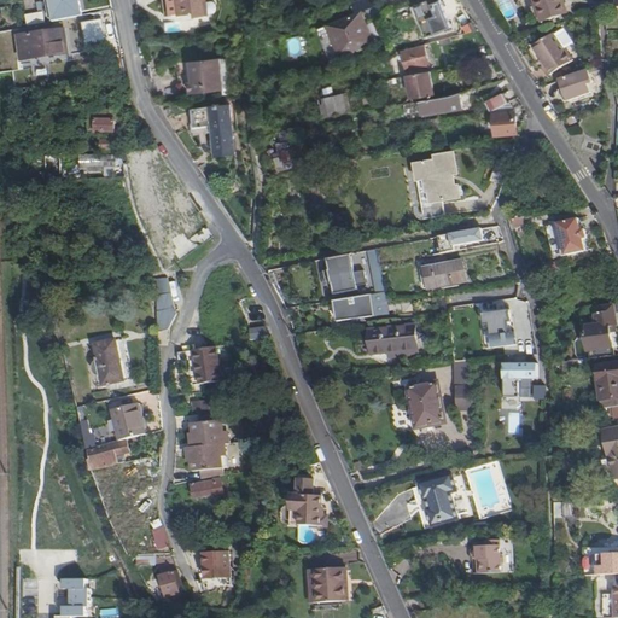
[(48,0),(53,22),(82,16),(79,0),(77,0),(76,0),(48,0)]
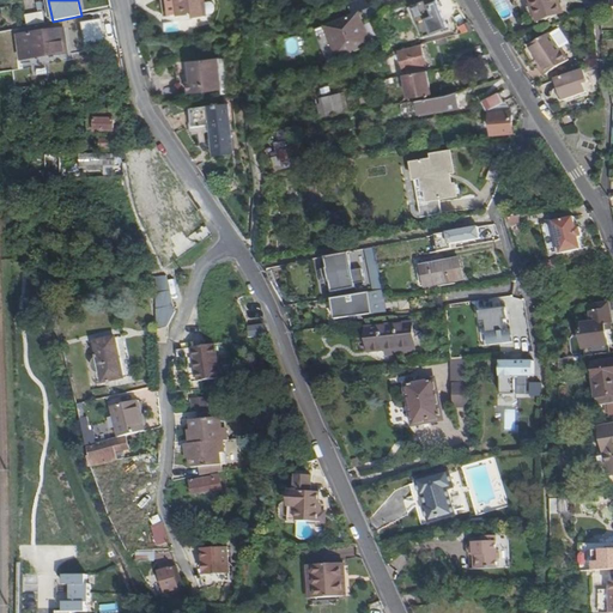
[(205,17),(202,0),(165,0),(168,13),(176,12),(177,16),(192,14),(193,18),(205,17)]
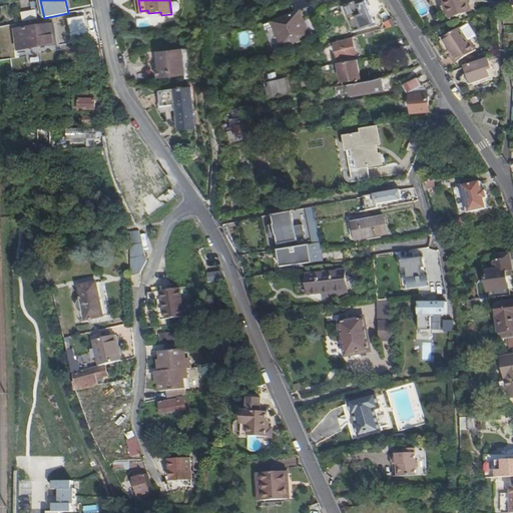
[(293,0),(295,9),(308,7),(306,0),(293,0)]
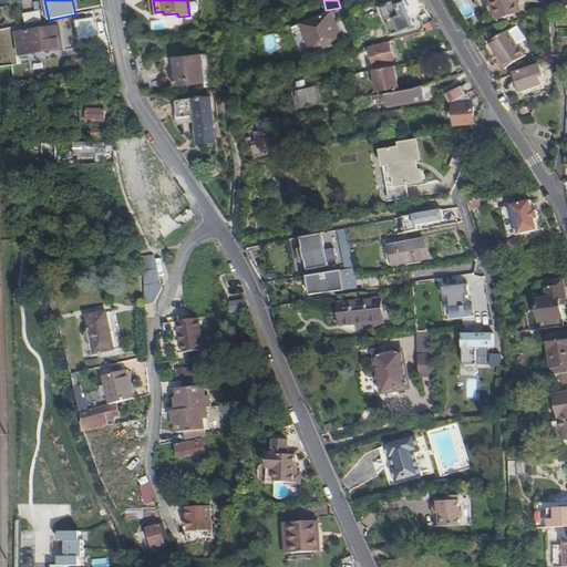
[(414,24),(404,0),(384,0),(387,3),(379,7),(390,34),(414,24)]
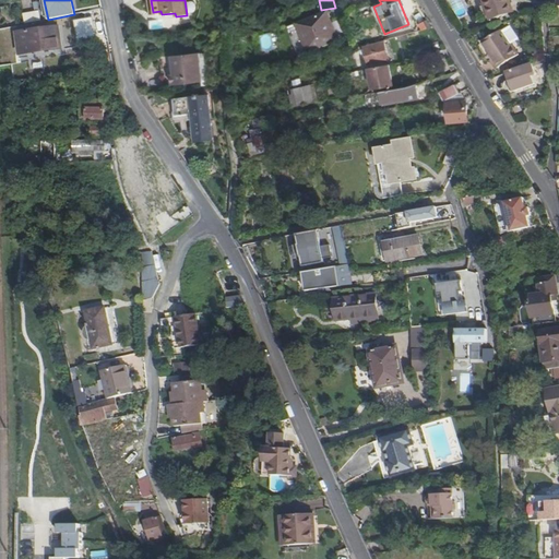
[(482,0),(489,20),(512,12),(508,0),(482,0)]
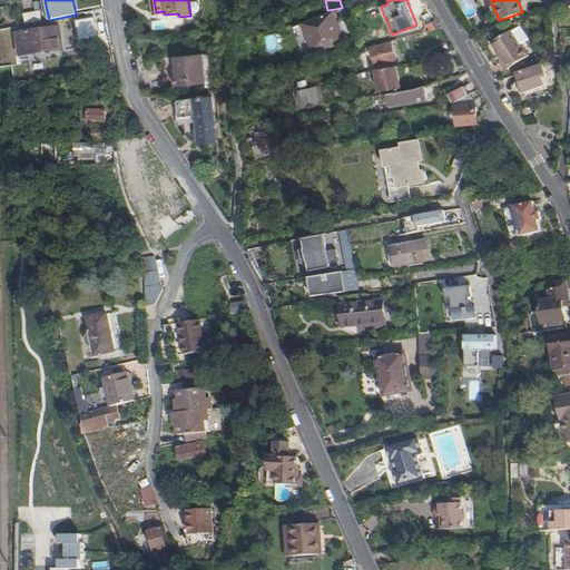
[(40,12),(23,16),(26,25),(41,21),(40,12)]
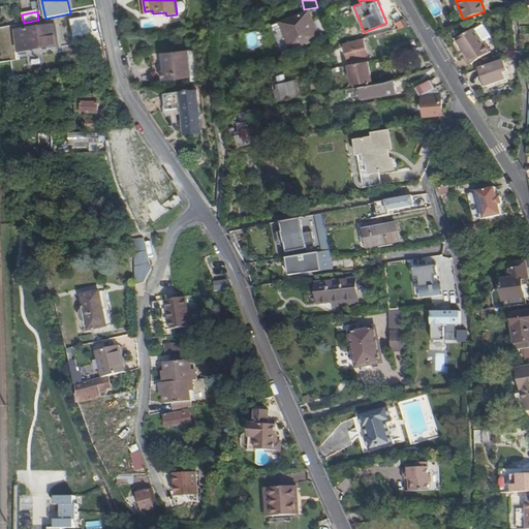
[(310,11),(273,26),(283,51),(319,37),(310,11)]
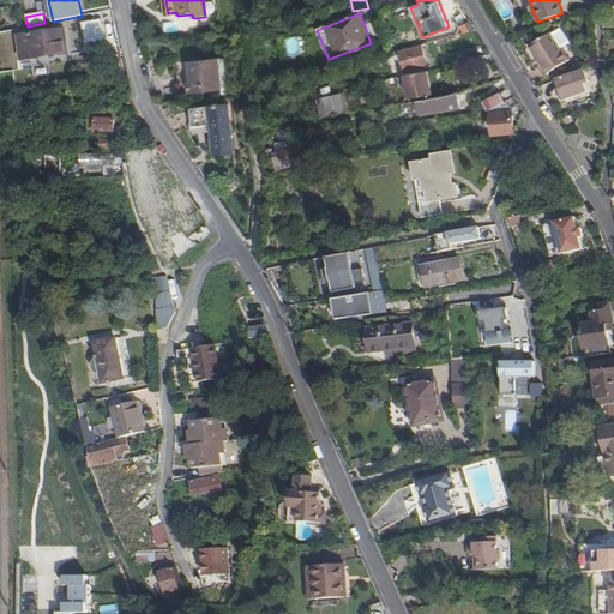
[(77,38),(74,40),(77,52),(95,49),(91,29),(90,29),(89,19),(76,22),(77,38)]
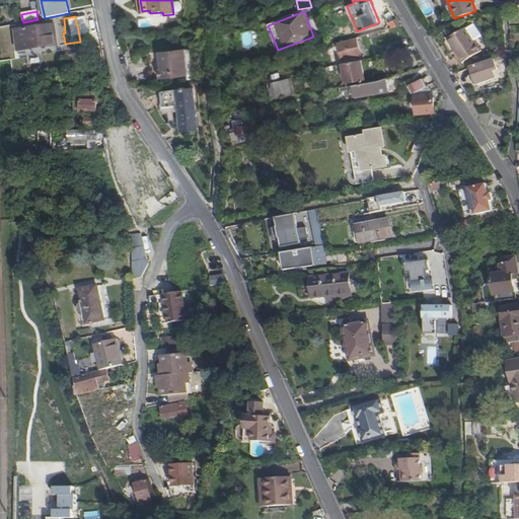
[(473,42),(475,41),(482,36),(473,24),(465,29),(473,42)]
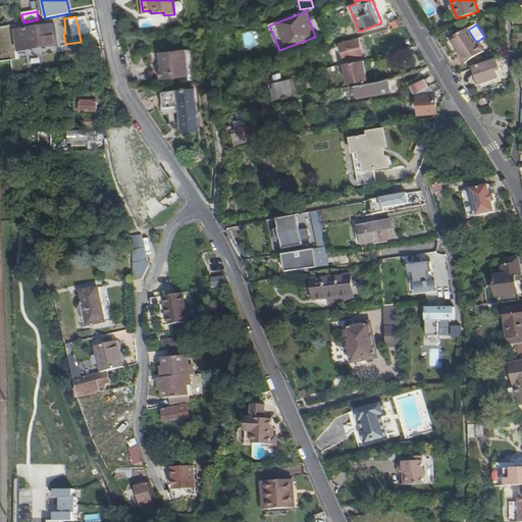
[(54,25),(14,32),(17,51),(56,45),(54,25)]
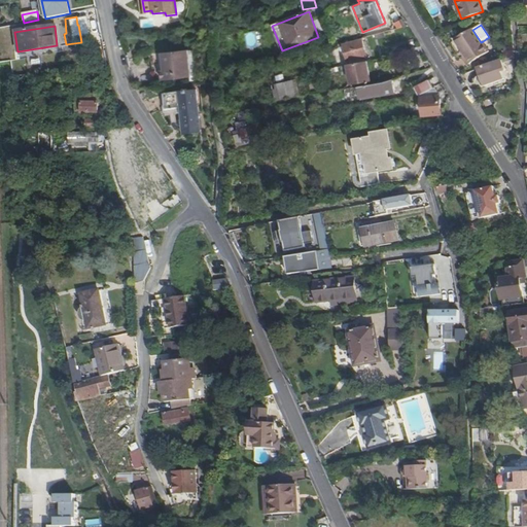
[(464,55),(463,56),(468,65),(489,51),(483,41),(481,42),(472,30),(472,29),(455,40),(464,55)]
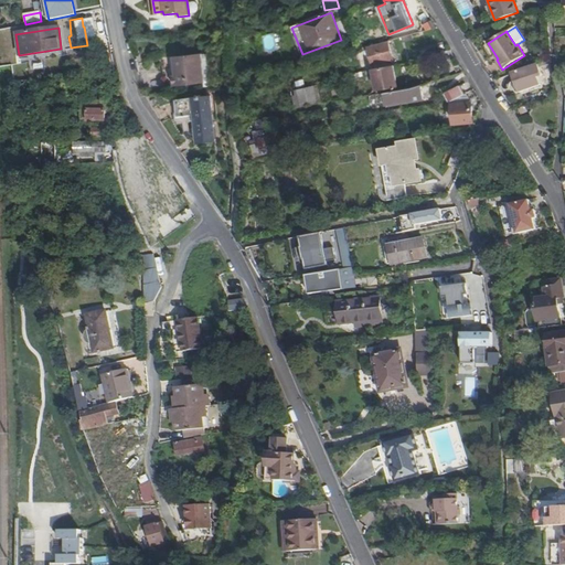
[(388,41),(369,46),(373,65),(393,60),(388,41)]
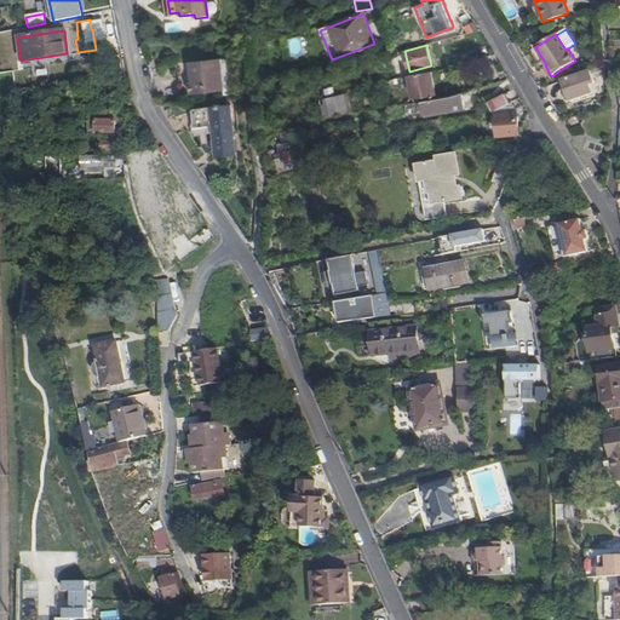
[(222,62),(191,64),(194,82),(190,82),(191,95),(224,91),(222,62)]
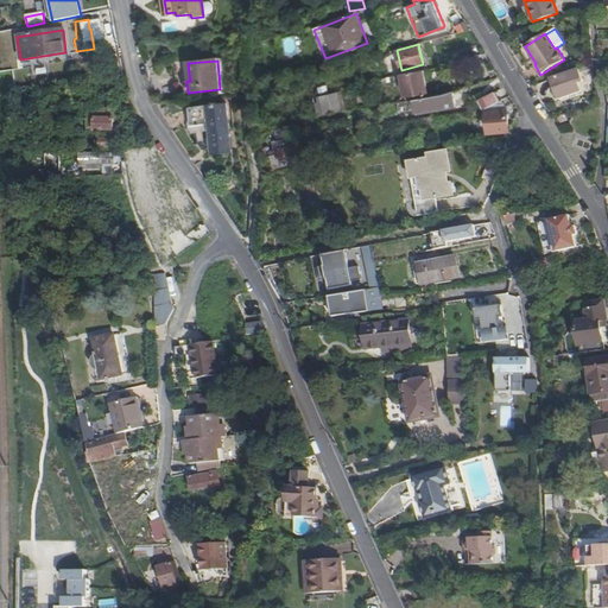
[(428,93),(423,71),(401,76),(406,97),(428,93)]
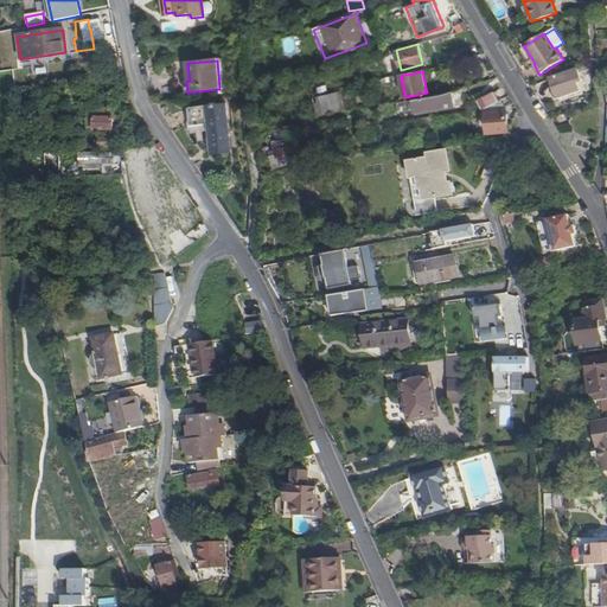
[(574,71),(551,78),(558,98),(581,91),(574,71)]
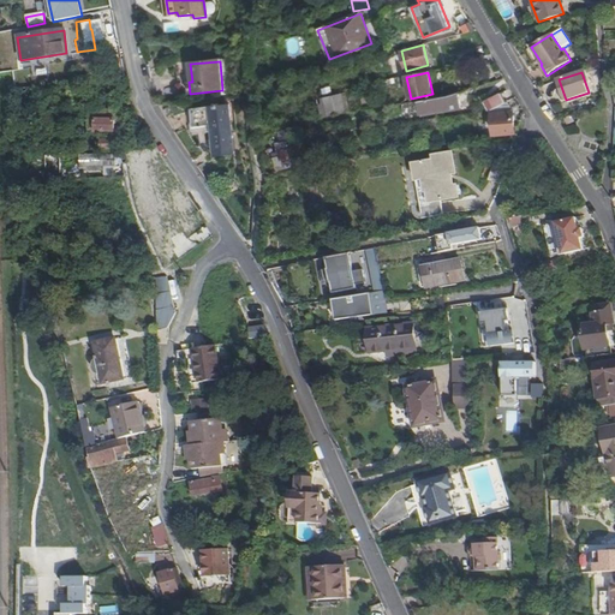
[(448,96),(419,101),(422,114),(460,108),(459,94),(448,96)]
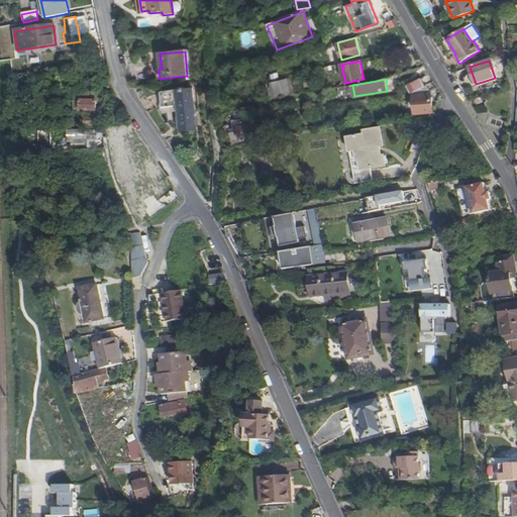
[(408,86),(412,94),(414,92),(425,86),(421,79),(408,86)]
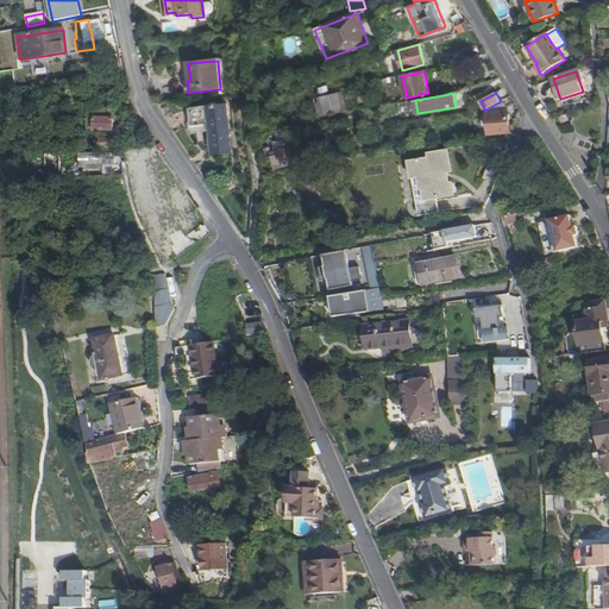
[(341,94),(320,99),(324,114),(345,110),(341,94)]
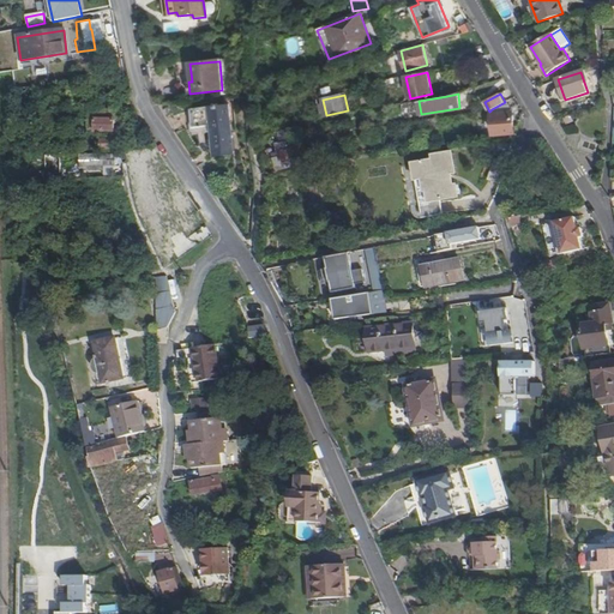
[(512,112),(506,102),(505,102),(492,109),(494,139),(515,138),(512,112)]
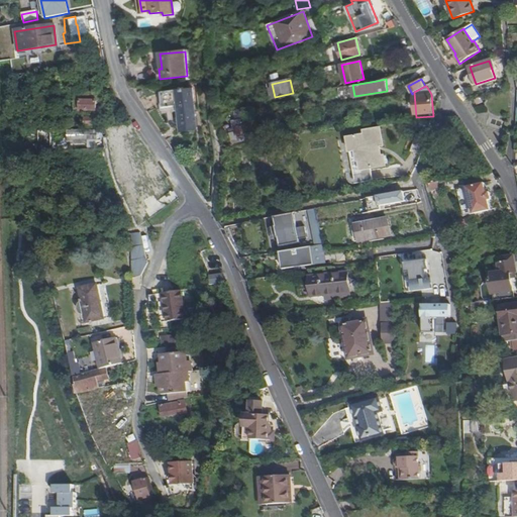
[(192,88),(162,91),(164,106),(177,105),(180,131),(197,129),(192,88)]
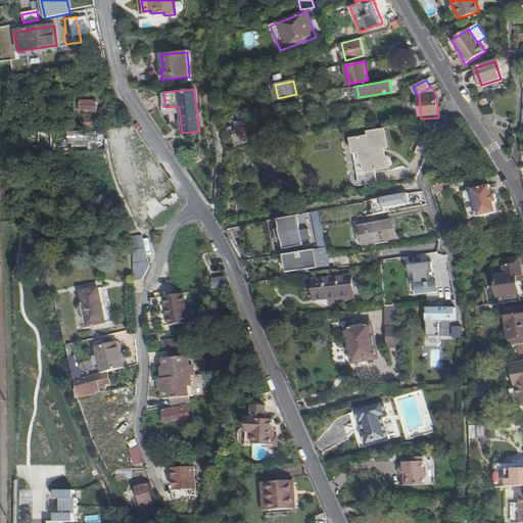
[(97,94),(76,93),(76,103),(82,103),(82,110),(97,111),(97,94)]
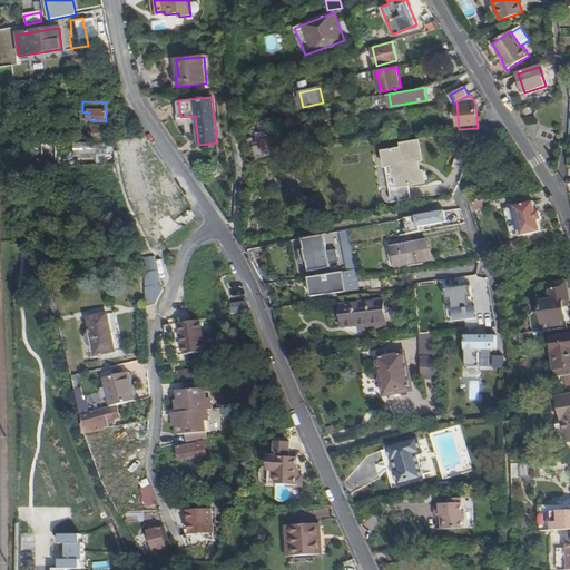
[(529,107),(522,109),(526,116),(532,112),(529,107)]
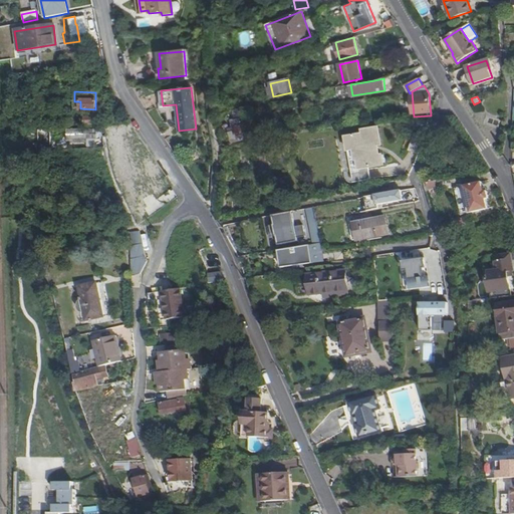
[(295,100),(296,107),(304,106),(303,99),(295,100)]
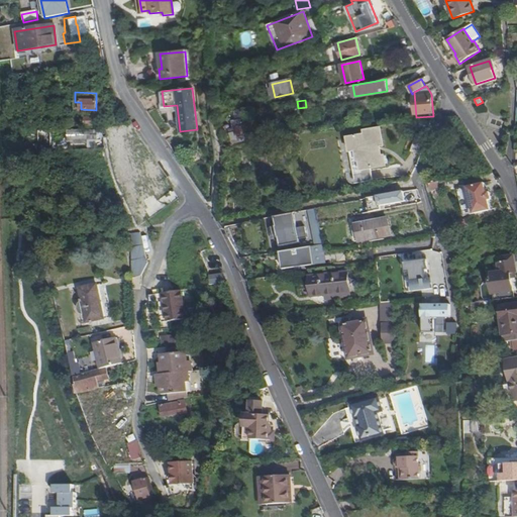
[(98,116),(84,117),(85,125),(99,125),(98,116)]
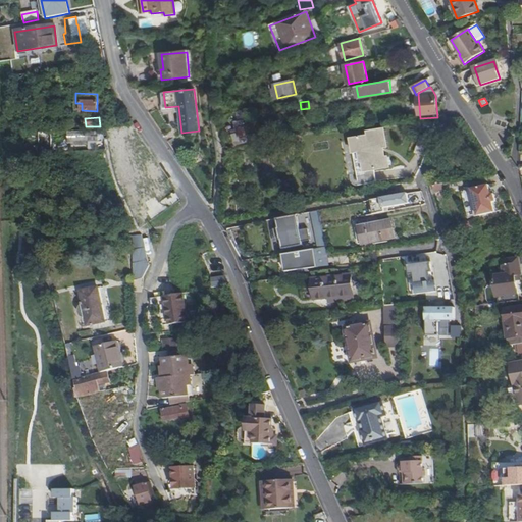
[(238,135),(232,136),(235,145),(248,142),(244,122),(236,124),(238,135)]
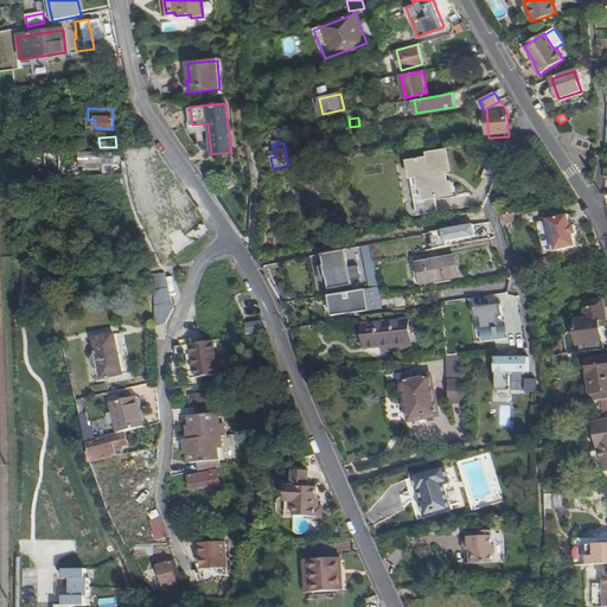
[(409,160),(411,168),(449,163),(448,149),(429,152),(429,157),(409,160)]
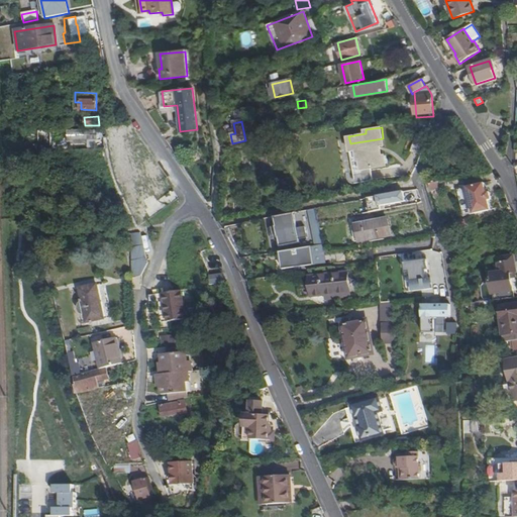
[(87,130),(69,130),(69,143),(87,143),(87,130)]
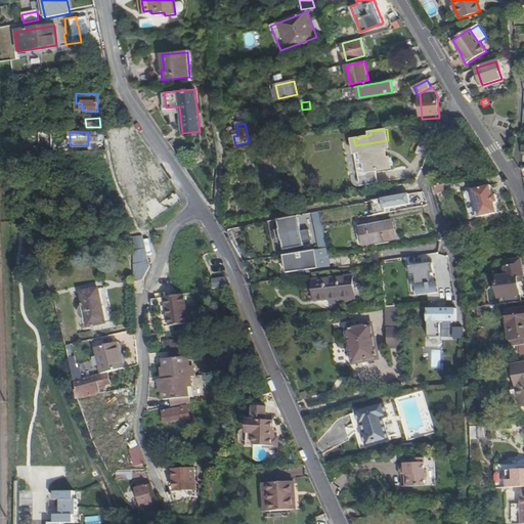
[(40,133),(39,151),(50,153),(50,145),(62,145),(62,133),(40,133)]
